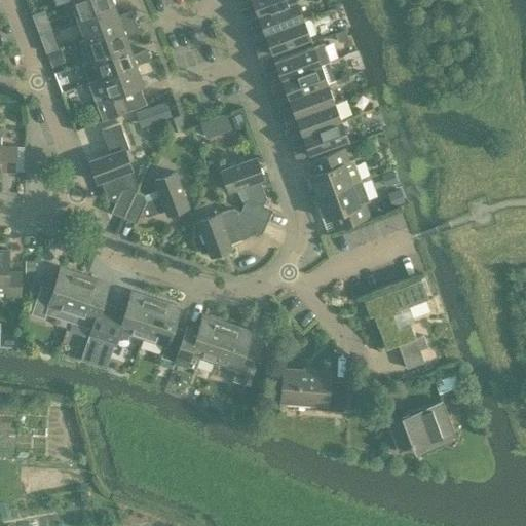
[(71,0),(78,20),(114,6),(112,0),(71,0)]
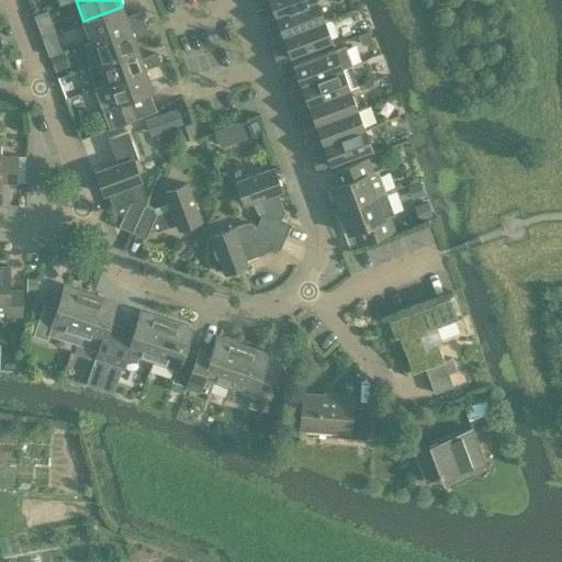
[(261,22),(276,17),(276,15),(316,0),(269,0),(272,6),(258,10),(261,22)]
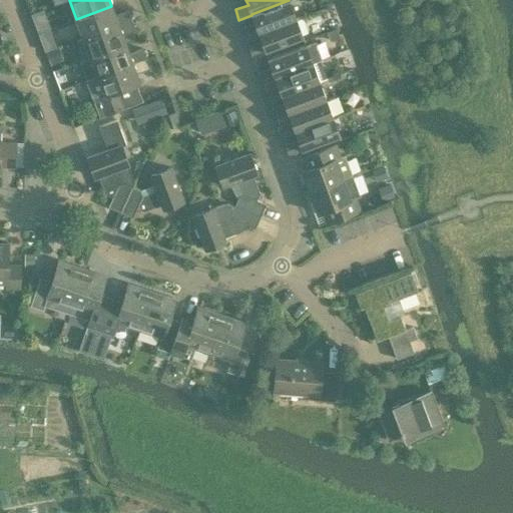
[(245,37),(259,33),(259,32),(296,18),(289,0),(251,14),(251,15),(254,23),(241,27),(245,37)]
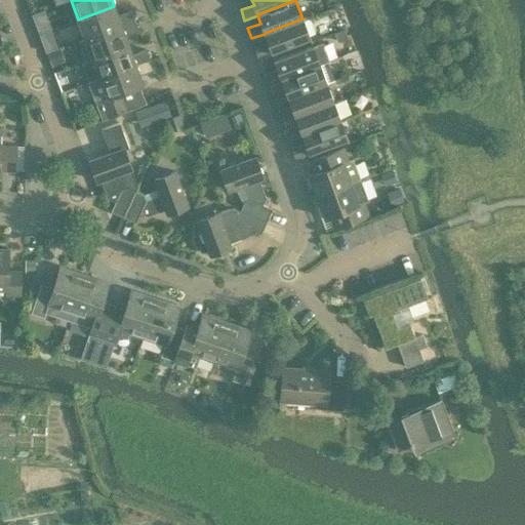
[(117,15),(114,6),(78,19),(85,39),(134,21),(131,10),(117,15)]
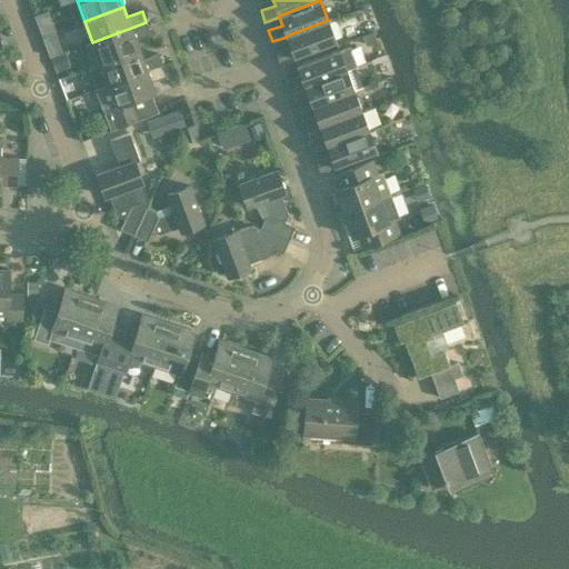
[(287,36),(287,37),(290,46),(276,50),(280,62),(336,41),(328,20),(287,36)]
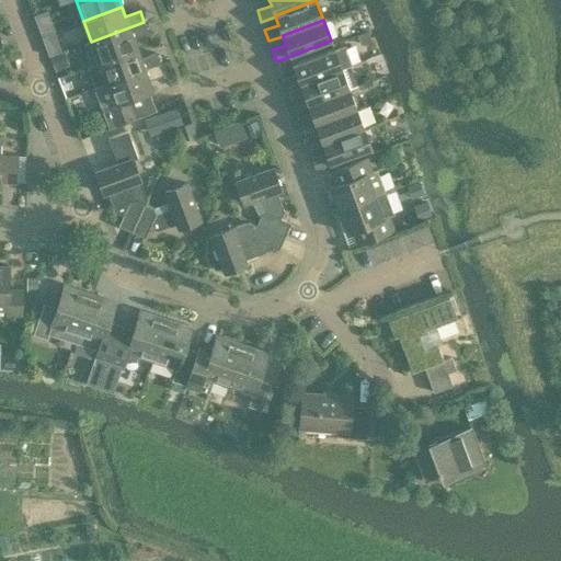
[(148,33),(144,22),(91,42),(83,44),(91,66),(137,48),(134,38),(148,33)]
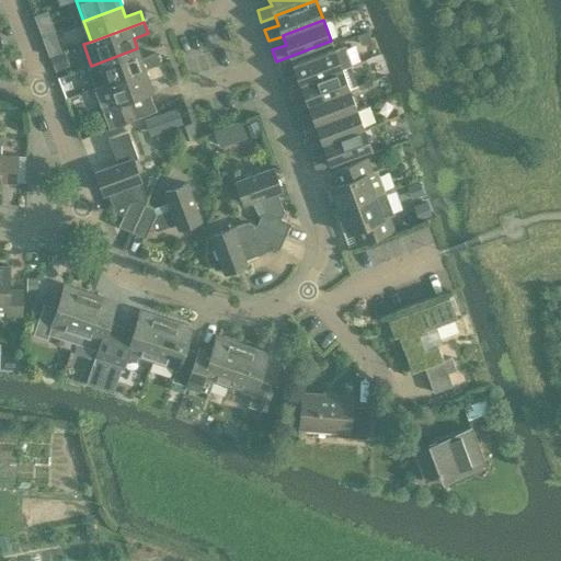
[(369,41),(366,32),(356,35),(359,45),(369,41)]
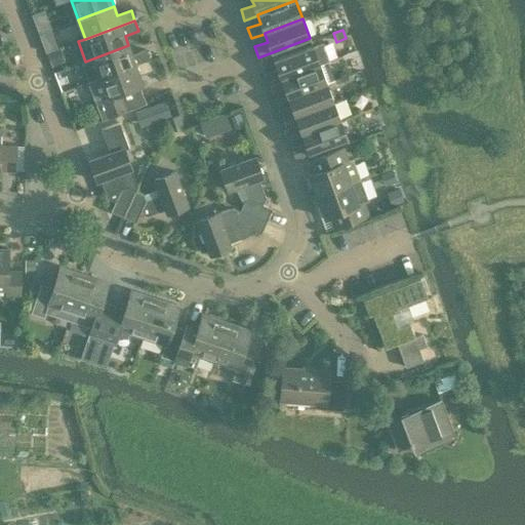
[(52,40),(43,43),(46,52),(55,48),(52,40)]
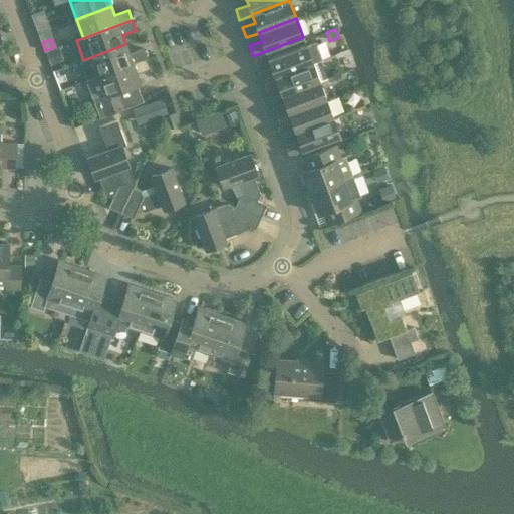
[(130,53),(125,44),(83,60),(79,61),(86,80),(147,58),(143,48),(130,53)]
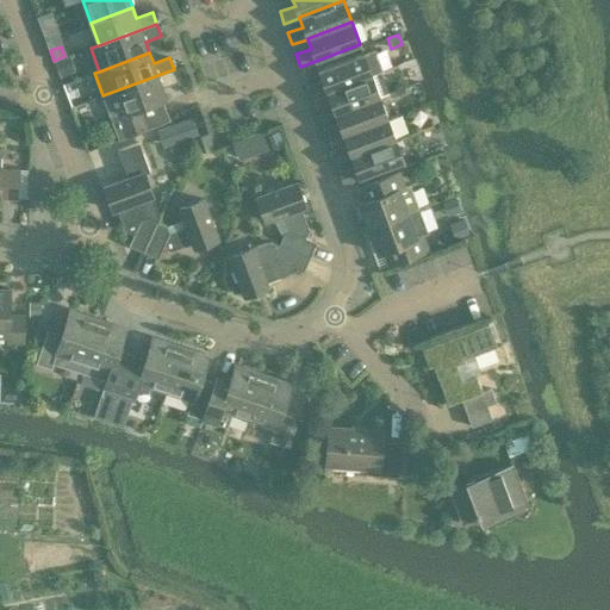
[(312,98),(328,92),(327,92),(372,75),(363,54),(318,69),(323,80),(307,86),(312,98)]
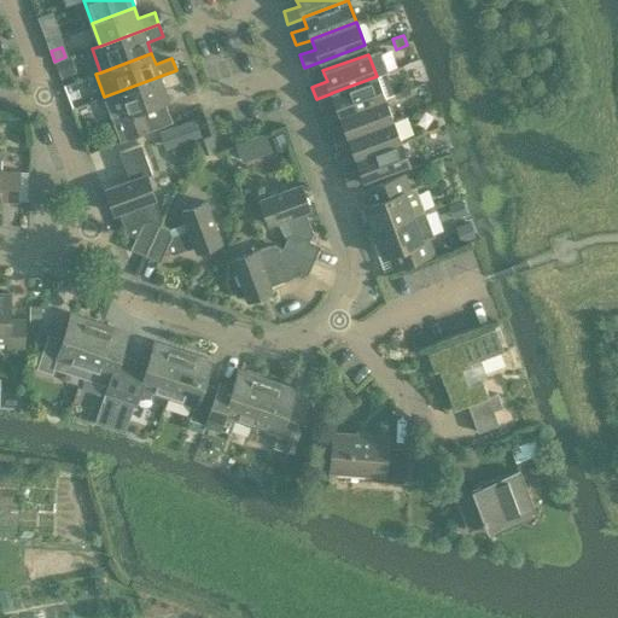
[(70,58),(56,63),(60,77),(75,73),(70,58)]
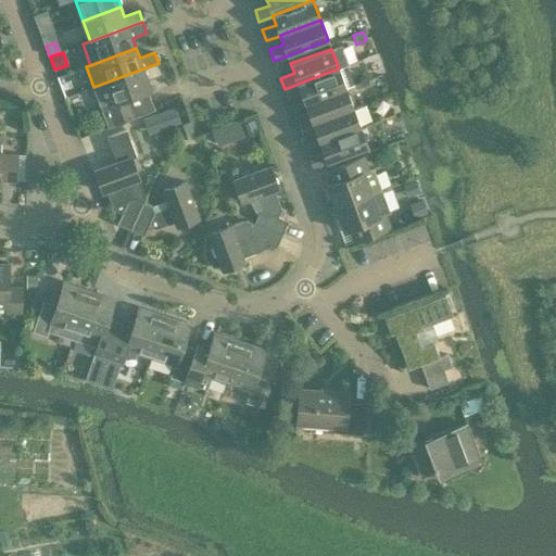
[(162,74),(159,63),(93,87),(109,127),(153,110),(147,91),(152,90),(148,79),(162,74)]
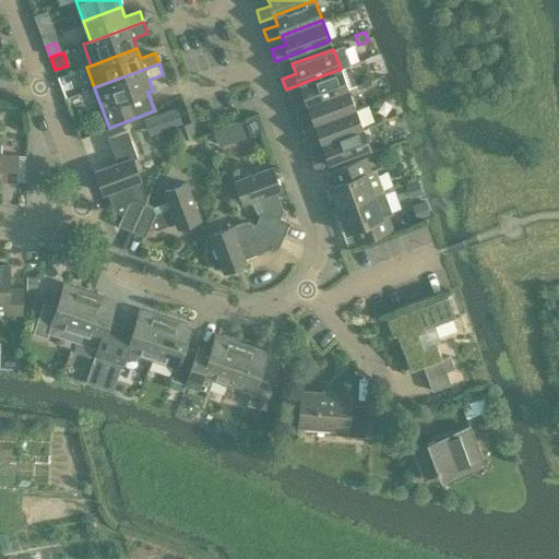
[(293,109),(307,104),(347,88),(341,69),(299,84),(300,84),(302,93),(289,98),(293,109)]
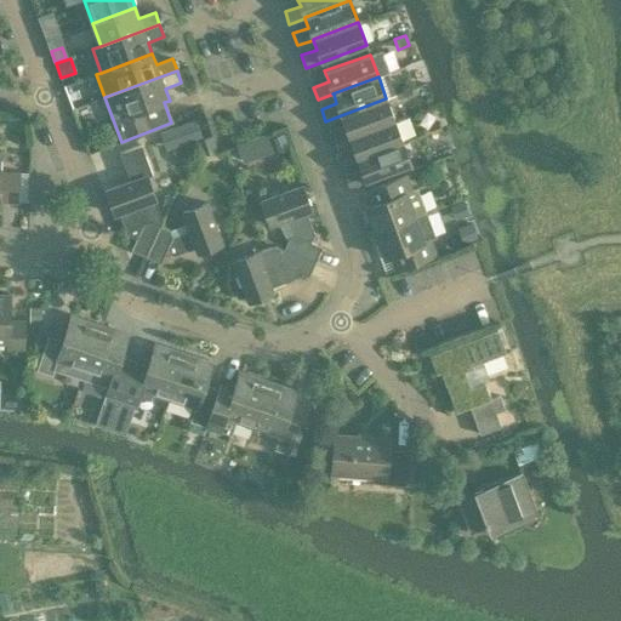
[(83,96),(77,81),(64,86),(69,101),(83,96)]
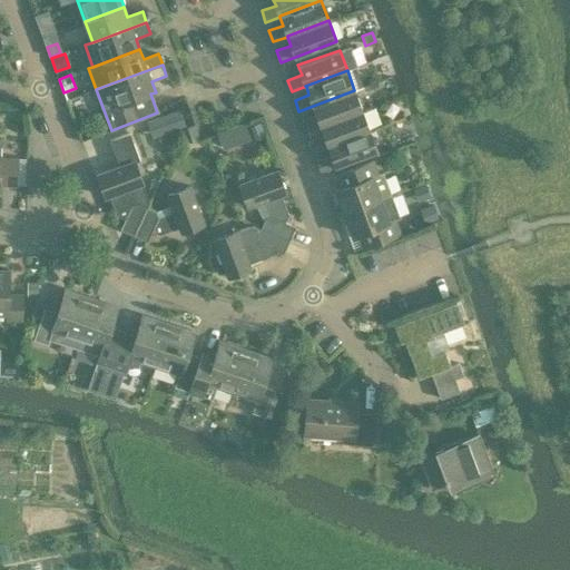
[(306,131),(321,126),(362,110),(354,90),(313,106),(316,115),(302,120),(306,131)]
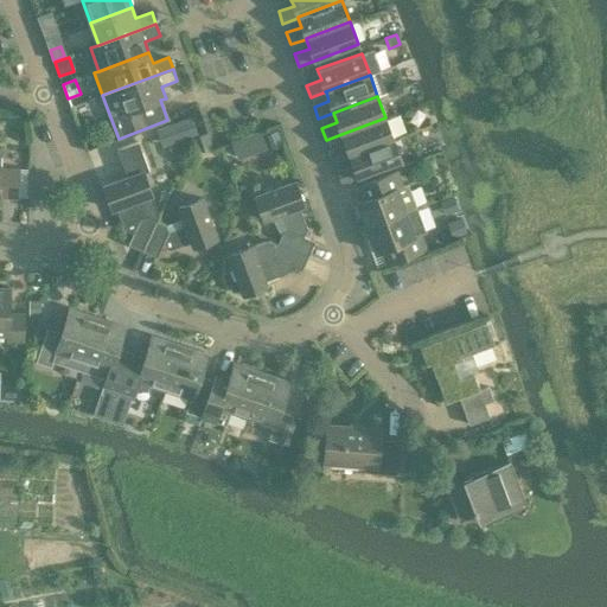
[(190,116),(167,125),(173,144),(197,135),(190,116)]
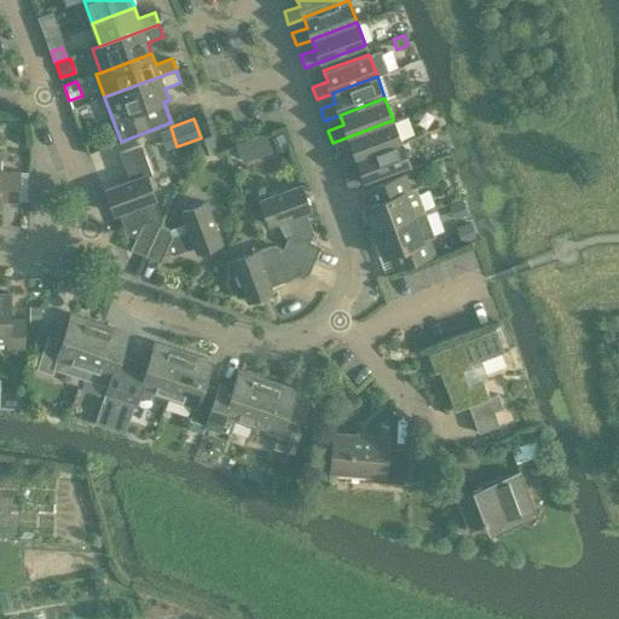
[(341,165),(357,158),(356,158),(401,142),(393,120),(348,137),(352,146),(336,152),(341,165)]
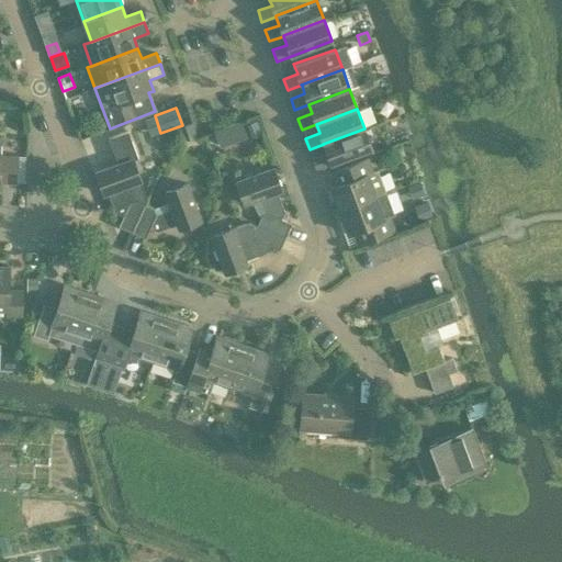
[(372,148),(364,128),(323,144),(324,144),(327,153),(313,158),(317,169),(372,148)]
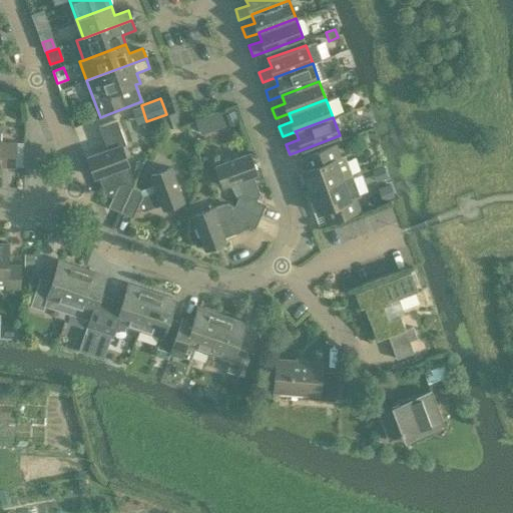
[(107,149),(87,156),(87,158),(88,158),(95,175),(94,175),(95,176),(99,175),(105,193),(112,196),(108,206),(120,211),(132,186),(127,184),(134,181),(128,163),(127,163),(121,145),(125,143),(117,119),(99,126),(107,149)]
